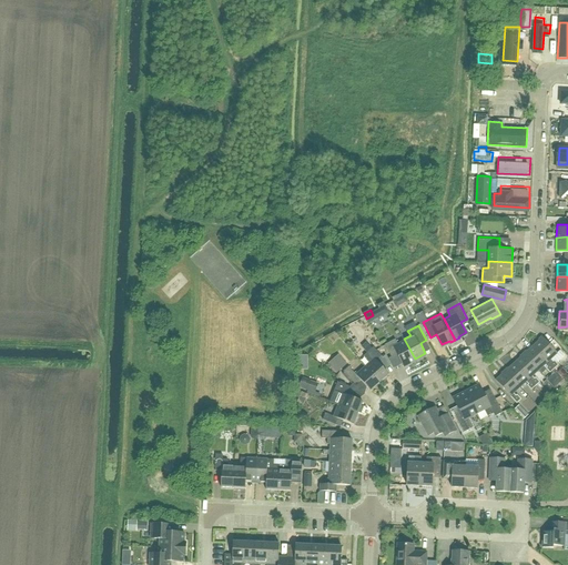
[(533,343),(554,366),(558,363),(554,359),(553,359),(550,356),(557,351),(543,334),(533,343)]
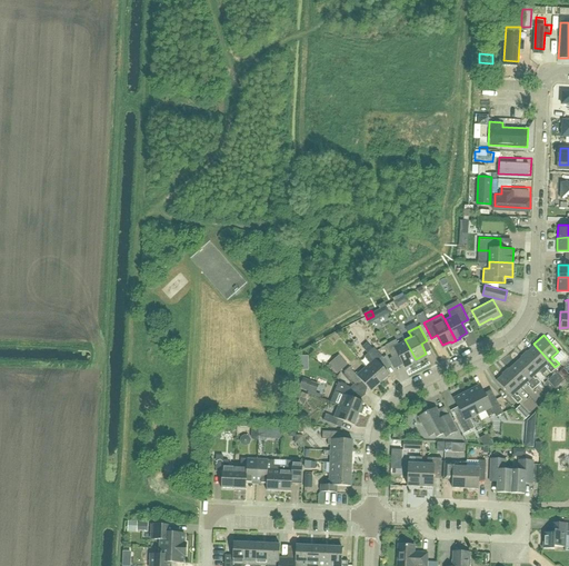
[(405,365),(416,359),(405,339),(399,343),(396,337),(386,343),(393,358),(399,355),(405,365)]
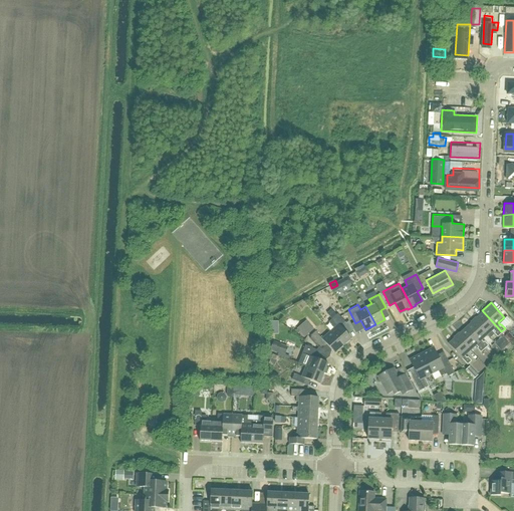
[(498,334),(501,331),(482,310),(474,318),(487,332),(493,327),(495,329),(494,330),(498,334)]
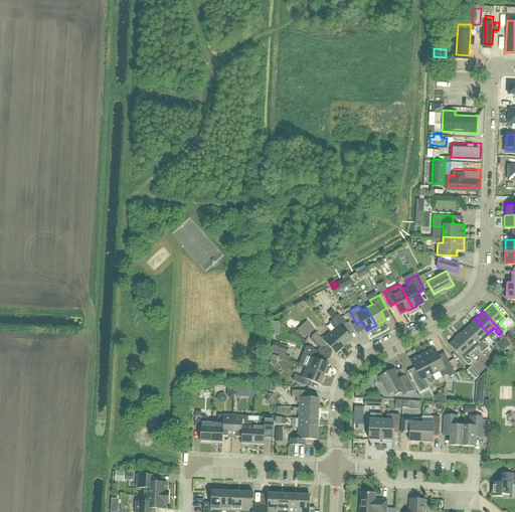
[(339,312),(334,317),(330,320),(335,326),(331,330),(344,344),(352,337),(342,326),(347,322),(339,312)]
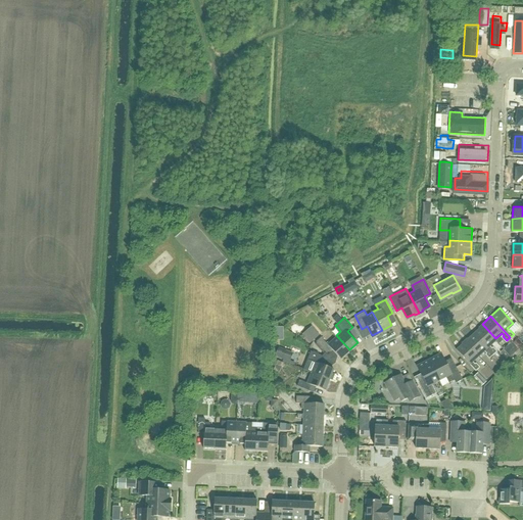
[(316,322),(306,325),(310,334),(320,330),(316,322)]
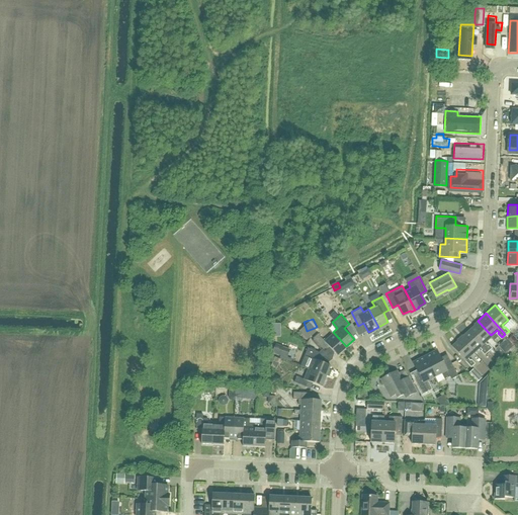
[(485,341),(491,335),(478,321),(468,329),(488,349),(489,349),(491,351),(492,353),(496,350),(488,342),(487,343),(485,341)]
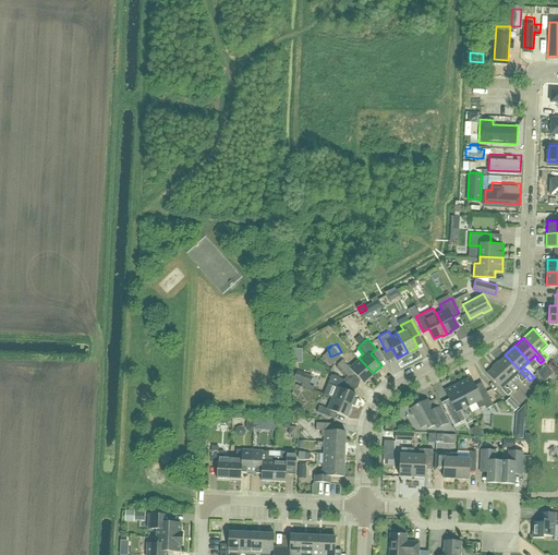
[(522,381),(525,376),(505,354),(496,362),(510,378),(517,373),(519,375),(518,376),(522,381)]
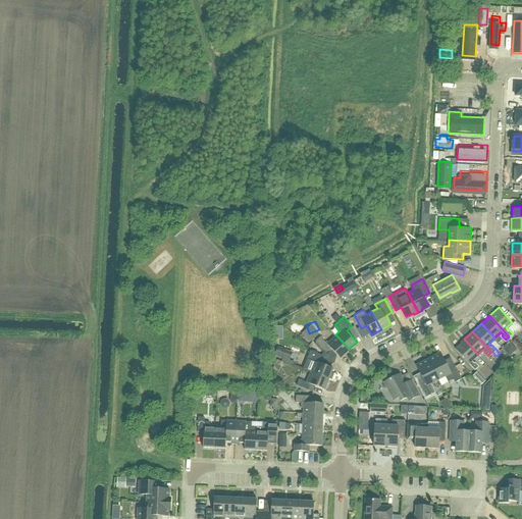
[(349,349),(335,334),(327,342),(320,334),(315,339),(325,350),(330,346),(341,357),(349,349)]
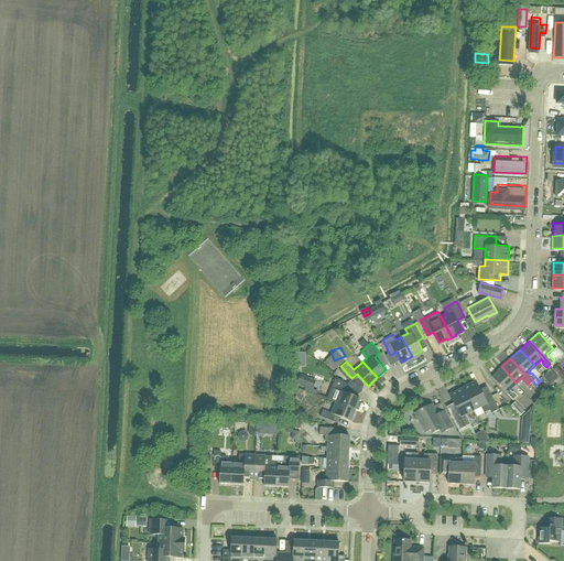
[(509,388),(516,383),(501,366),(491,375),(512,398),(517,394),(513,389),(512,390),(509,388)]
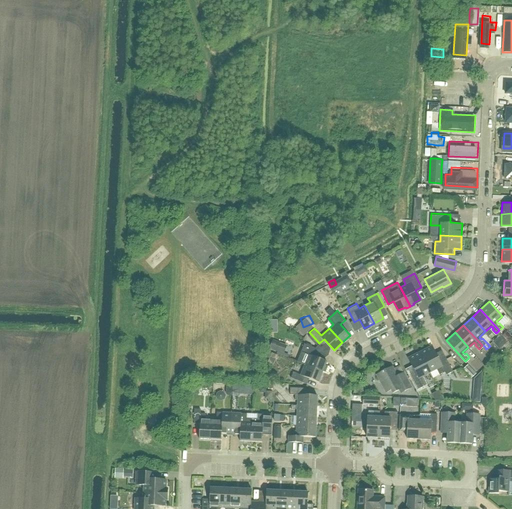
[(273,337),(269,347),(277,350),(281,340),(273,337)]
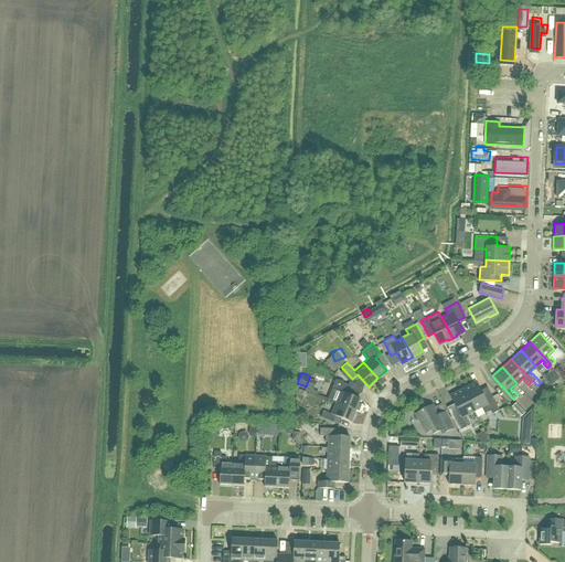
[(338,395),(337,401),(356,409),(356,407),(359,409),(362,402),(359,401),(361,398),(345,391),(349,383),(336,378),(332,386),(334,386),(332,393),(338,395)]
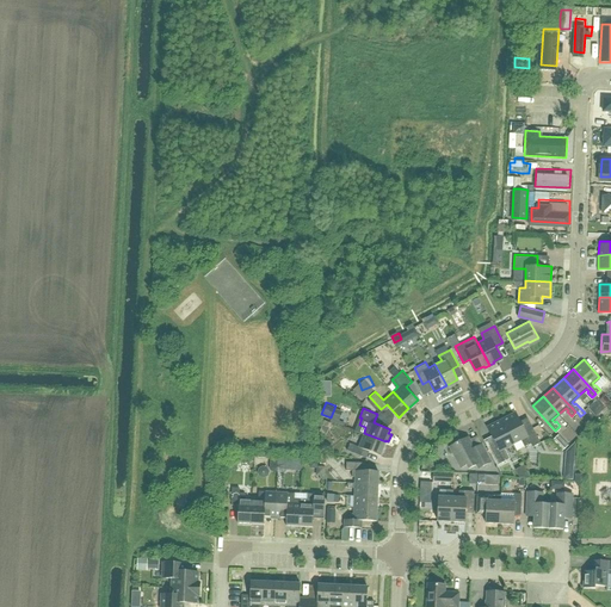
[(501,417),(513,441),(520,438),(524,445),(531,441),(532,445),(541,441),(530,422),(523,426),(514,410),(501,417)]
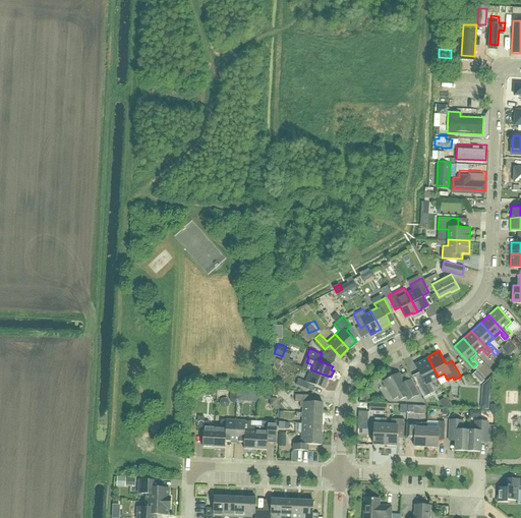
[(499,360),(495,355),(494,353),(488,357),(495,364),(499,360)]
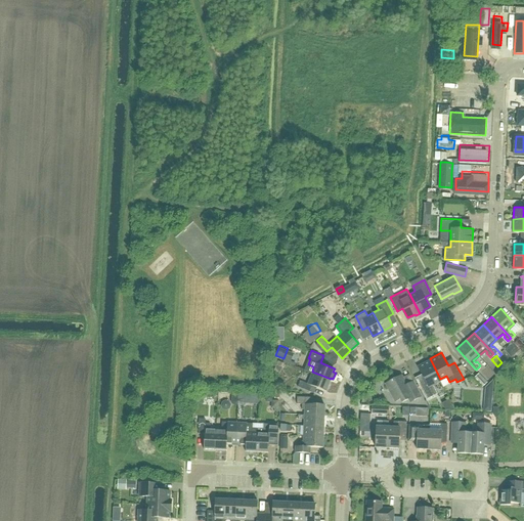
[(440,379),(430,358),(418,364),(424,378),(418,381),(426,397),(437,392),(432,383),(440,379)]
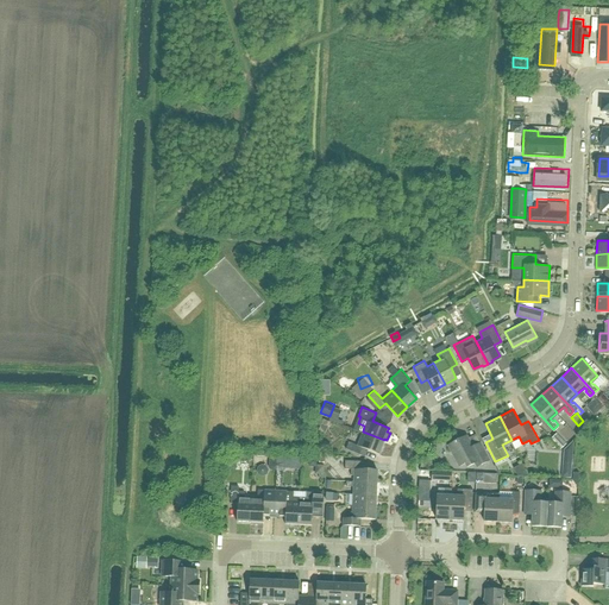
[(378,452),(384,440),(363,432),(357,443),(349,440),(346,447),(359,453),(363,446),(378,452)]
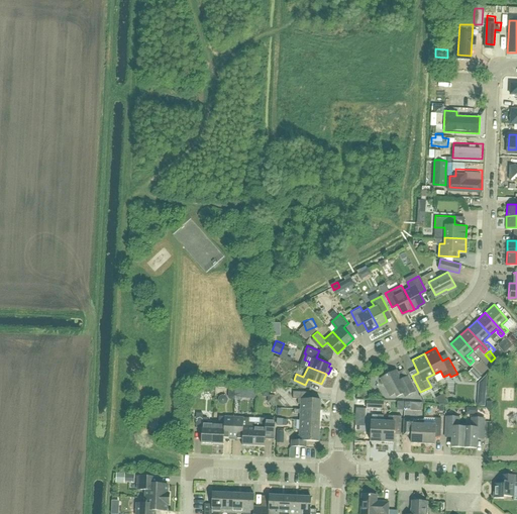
[(472,367),(468,371),(476,380),(481,376),(472,367)]
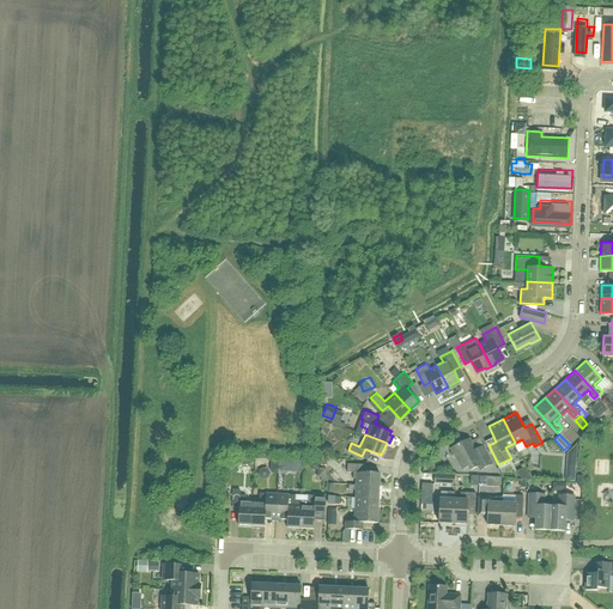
[(457,443),(450,446),(461,467),(468,463),(469,468),(483,462),(484,466),(492,461),(484,444),(475,448),(469,437),(459,442),(456,443),(457,443)]
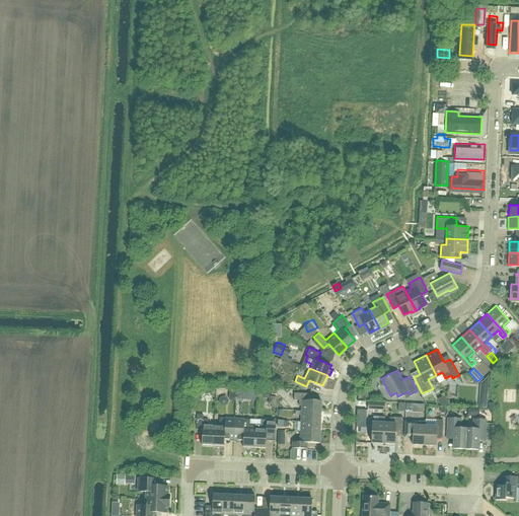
[(301,409),(321,410),(321,398),(306,398),(306,391),(294,390),(294,397),(299,398),(299,403),(301,403),(301,409)]
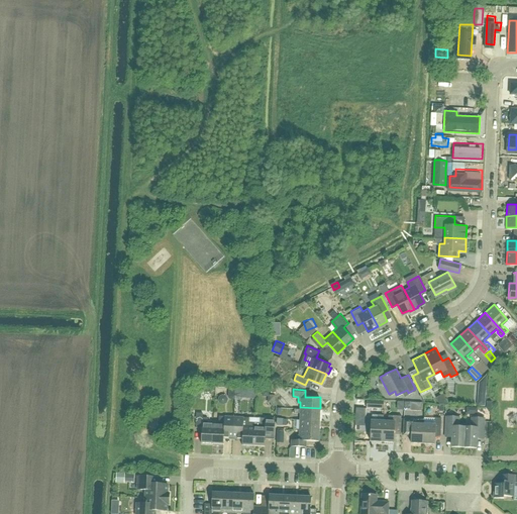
[(436,392),(439,400),(447,397),(443,389),(436,392)]
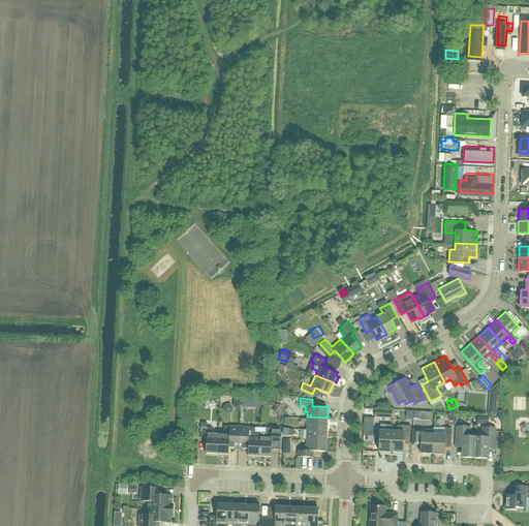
[(327,428),(328,418),(307,416),(301,416),(301,421),(307,421),(307,427),(327,428)]
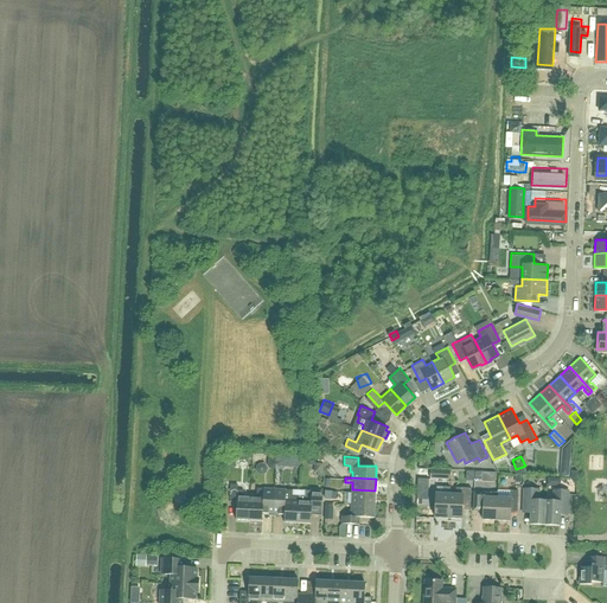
[(236,518),(249,518),(250,495),(243,495),(243,488),(237,487),(238,482),(230,482),(229,500),(237,500),(236,518)]
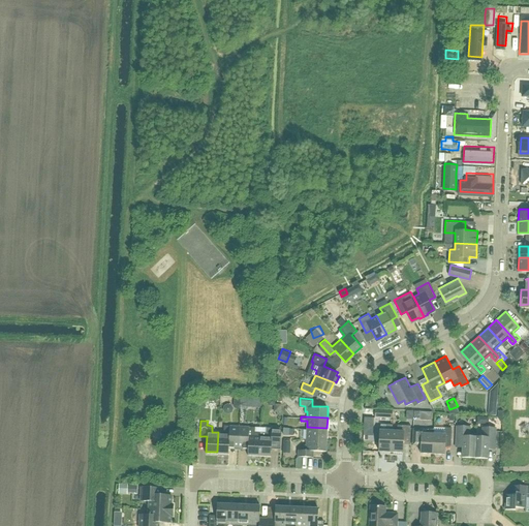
[(391,450),(392,429),(386,429),(386,423),(380,423),(380,429),(379,429),(378,450),(391,450)]
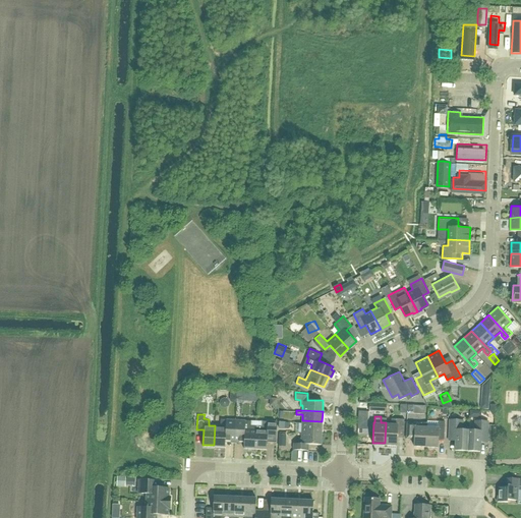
[(391,422),(386,422),(385,443),(396,444),(397,432),(403,433),(404,417),(391,416),(391,422)]
